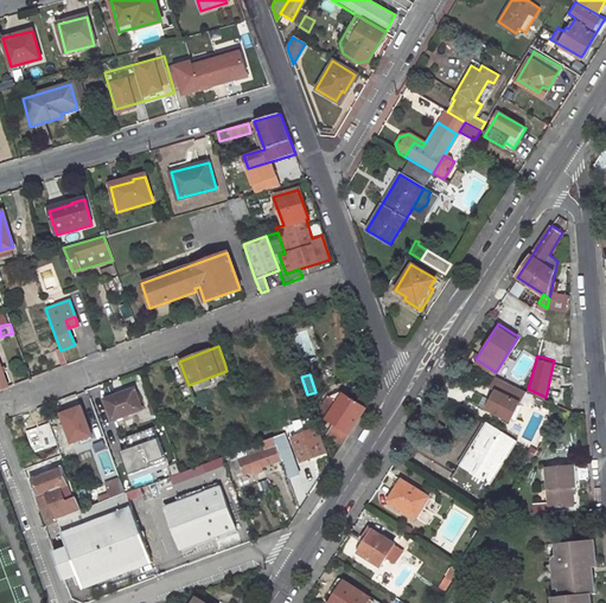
[(510,418),(520,397),(495,385),(484,406),(510,418)]
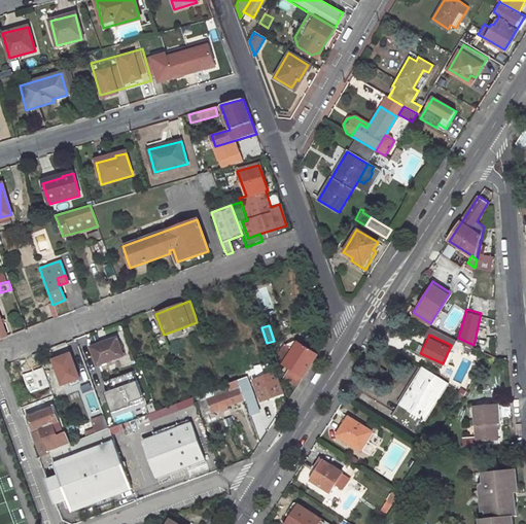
[(115,337),(90,347),(97,365),(123,355),(115,337)]
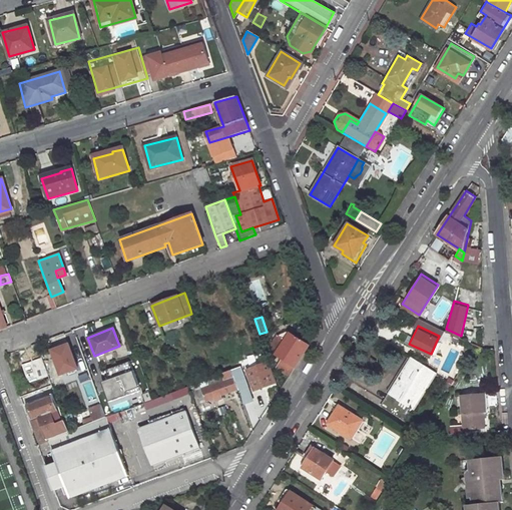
[(276,355),(283,360),(277,368),(289,376),(307,348),(288,336),(285,341),(278,337),(271,349),(271,351),(276,355)]
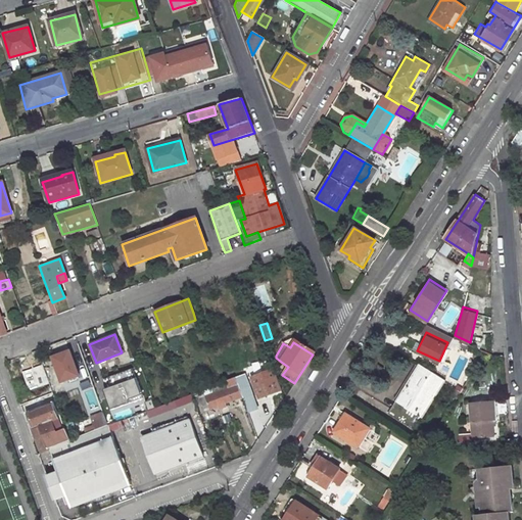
[(69,351),(54,358),(61,378),(74,373),(77,372),(69,351)]
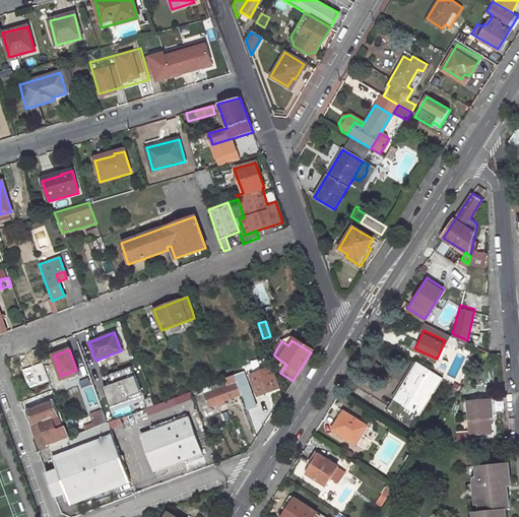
[(400,394),(398,392),(388,407),(412,423),(443,376),(420,363),(400,394)]
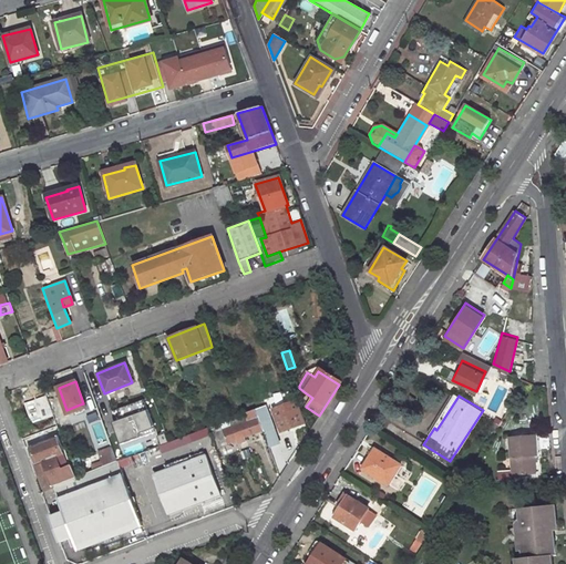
[(129,410),(144,404),(142,399),(126,403),(129,410)]
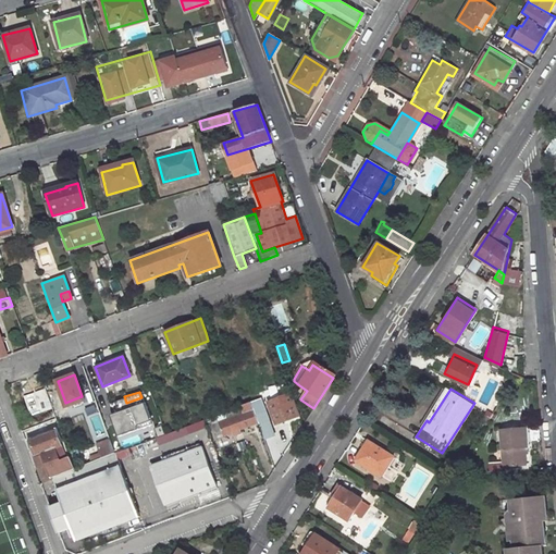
[(291,393),(268,402),(276,423),(298,415),(291,393)]
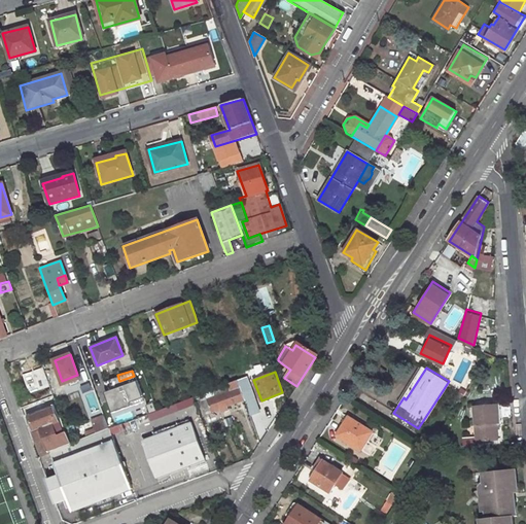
[(135,376),(102,388),(117,429),(124,427),(120,420),(136,414),(132,402),(142,397),(135,376)]
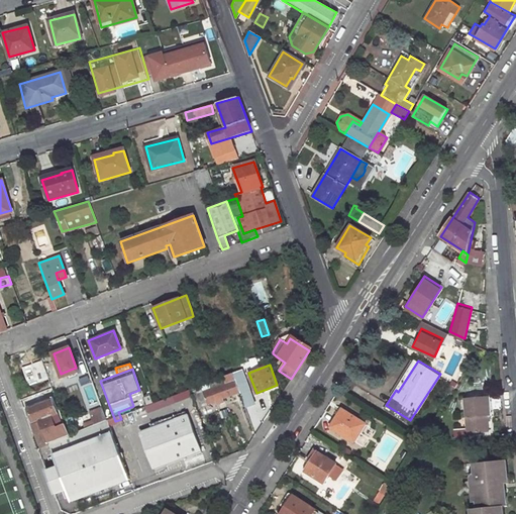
[(239,392),(239,394),(248,391),(240,370),(232,374),(239,392)]
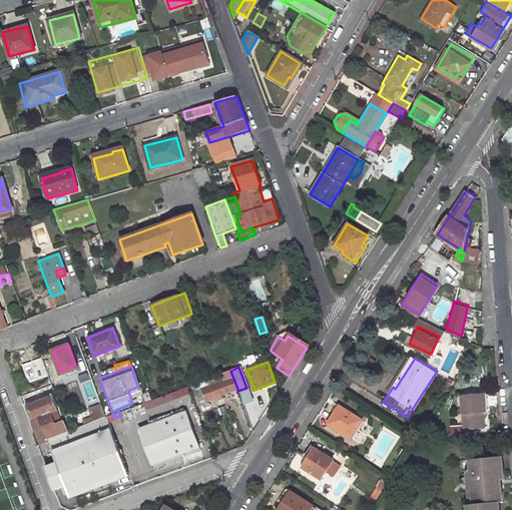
[(224,381),(201,390),(206,401),(213,399),(214,402),(222,399),(221,395),(237,389),(230,371),(221,374),(224,381)]
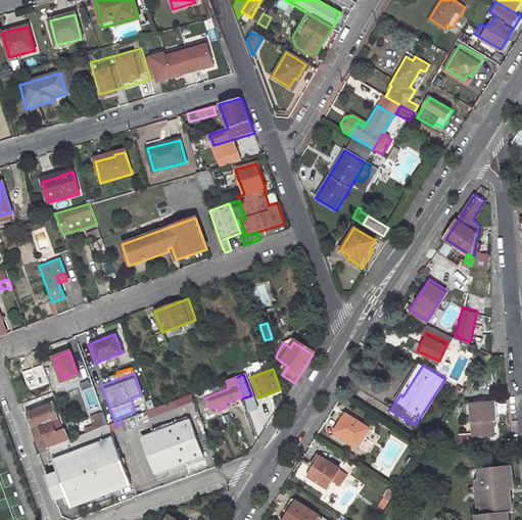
[(49,404),(46,394),(24,403),(27,412),(49,404)]
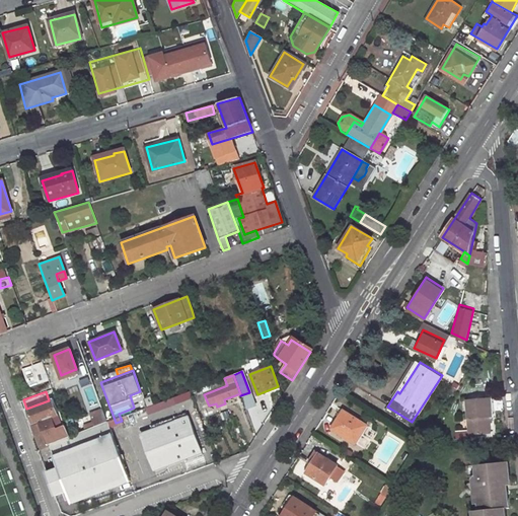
[(148,409),(189,398),(187,391),(146,401),(148,409)]
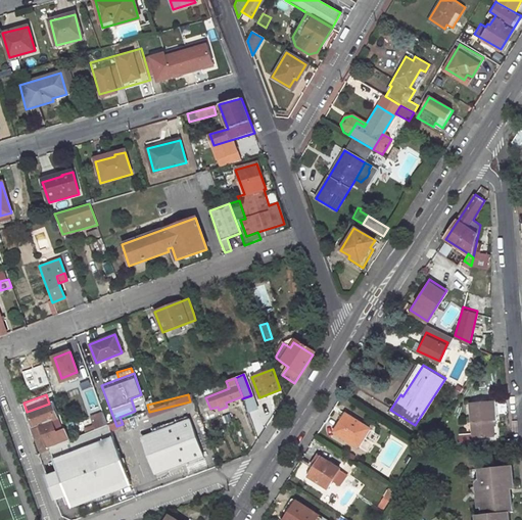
[(490,399),(467,400),(469,437),(490,436),(489,424),(489,419),(491,419),(490,399)]
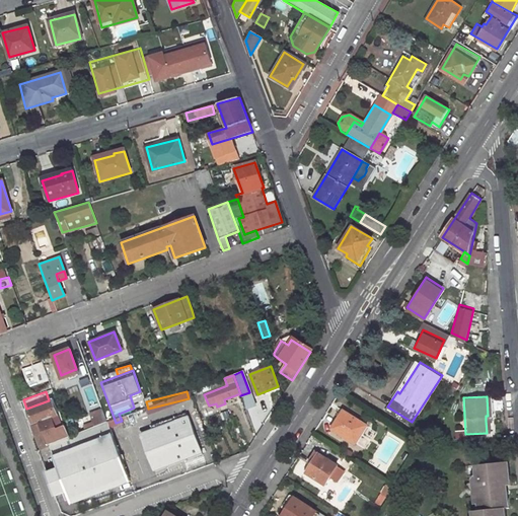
[(26,409),(37,435),(45,432),(49,444),(69,437),(64,424),(63,420),(57,422),(59,427),(55,428),(50,414),(54,413),(49,400),(26,409)]
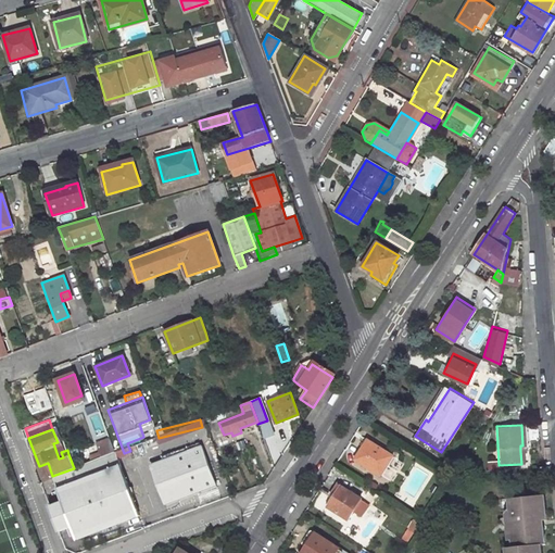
[(394,454),(368,438),(355,457),(381,474),(394,454)]
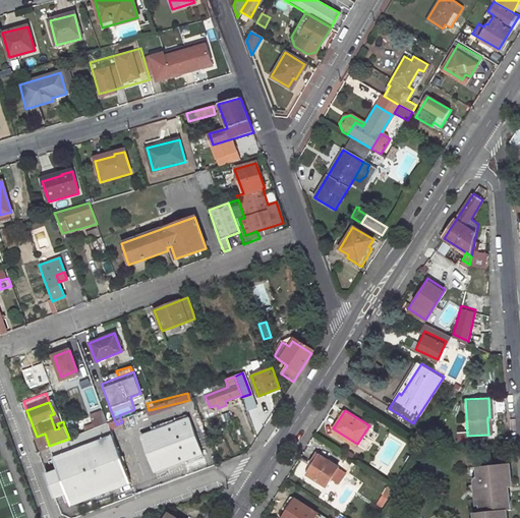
[(102,411),(91,416),(64,425),(69,439),(107,424),(102,411)]
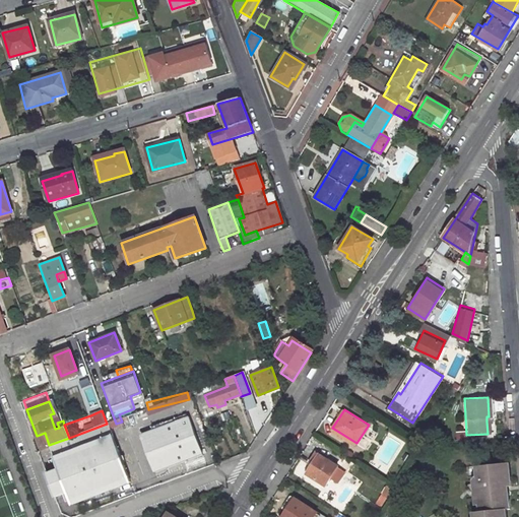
[(160,426),(175,464),(201,454),(187,415),(160,426)]
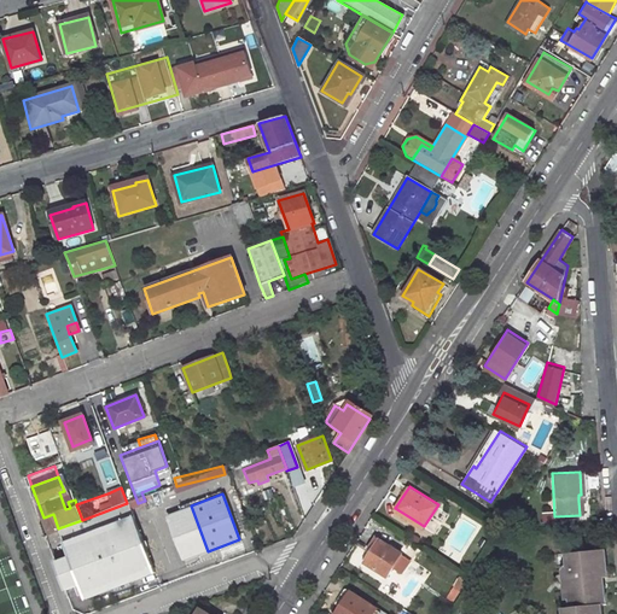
[(85,598),(152,573),(155,572),(129,502),(127,503),(82,520),(58,528),(68,556),(53,561),(64,589),(79,583),(85,598)]
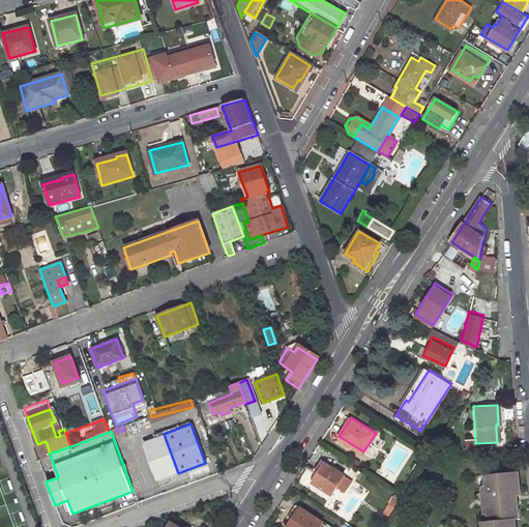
[(143,441),(156,480),(178,473),(164,434),(143,441)]
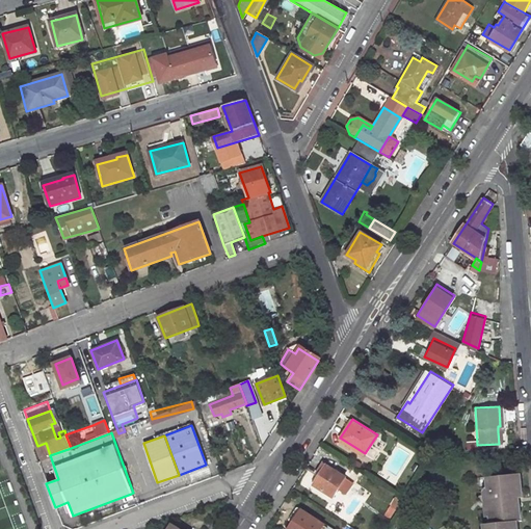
[(37,446),(32,448),(37,460),(50,455),(46,443),(37,446)]
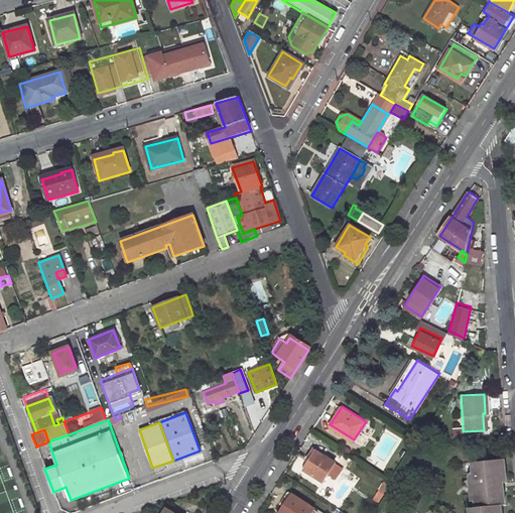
[(335,461),(315,449),(303,467),(324,480),(335,461)]
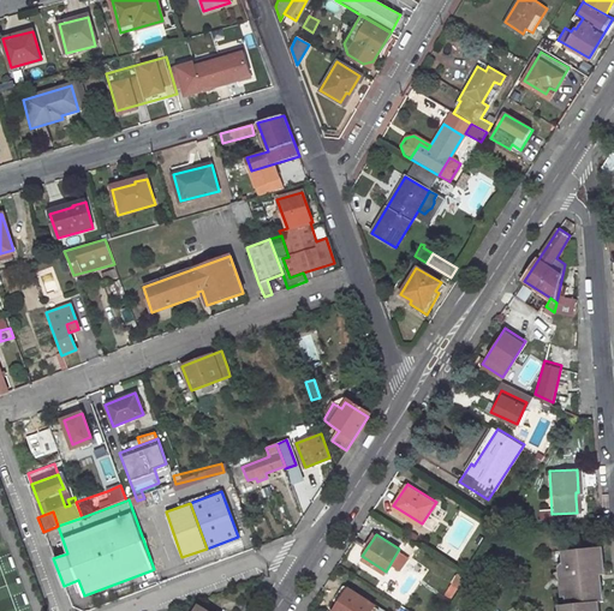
[(596,610),(595,600),(600,599),(597,574),(601,574),(597,546),(565,550),(566,561),(562,562),(558,570),(553,570),(549,575),(559,583),(564,582),(566,603),(561,604),(561,610),(596,610)]
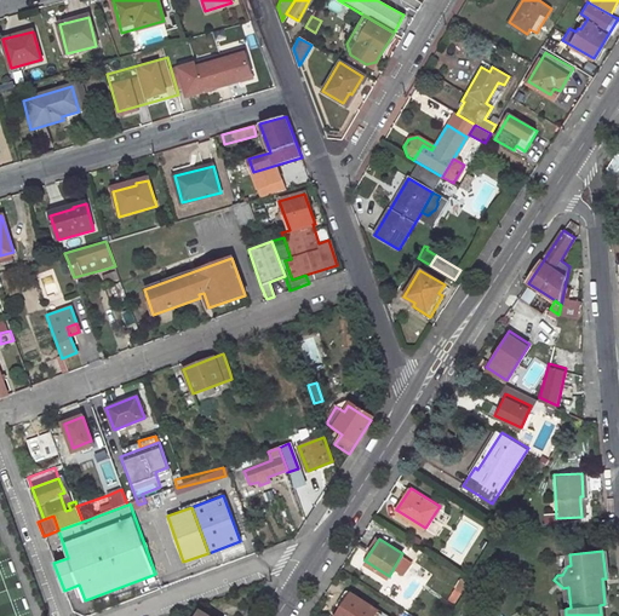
[(463,577),(457,587),(463,591),(469,581),(463,577)]
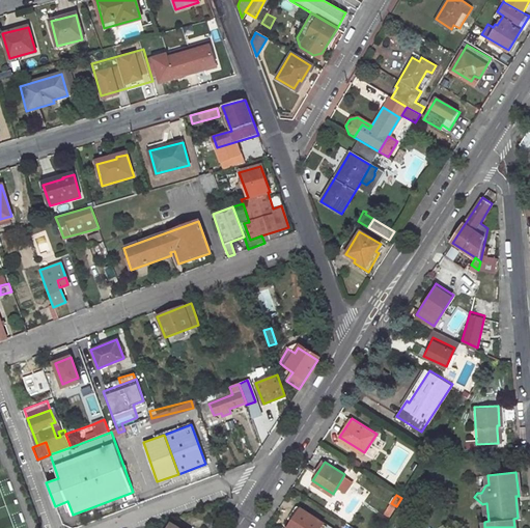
[(318,527),(324,521),(299,505),(290,518),(294,520),(287,527),(318,527)]
